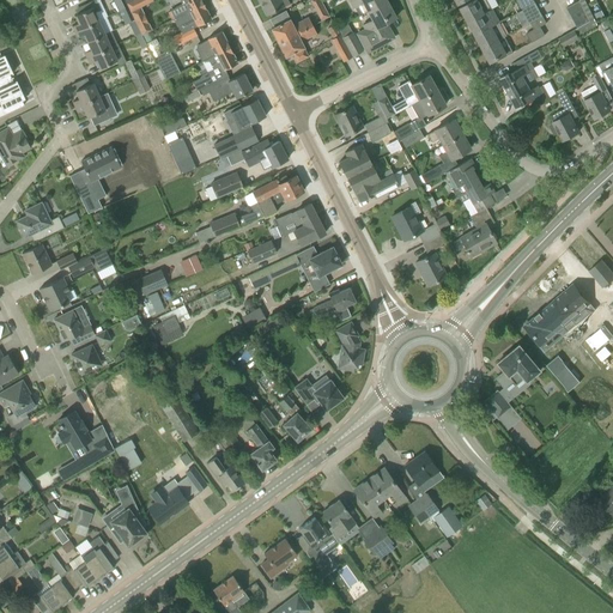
[(72,26),(74,32),(99,20),(95,13),(101,11),(95,0),(93,0),(74,10),(77,14),(74,16),(78,24),(72,26)]
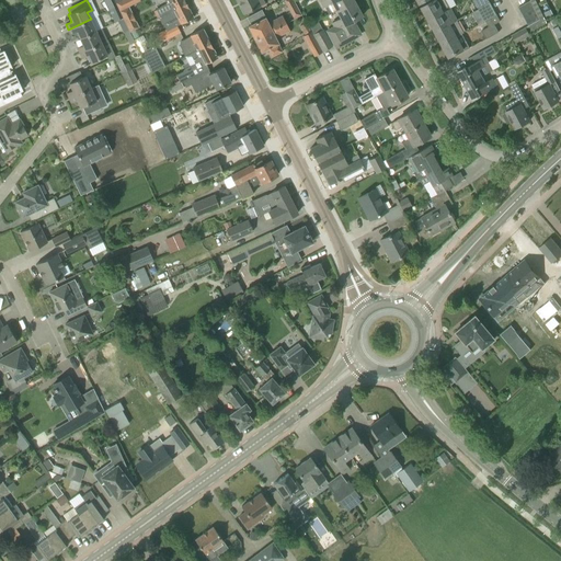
[(102,0),(109,11),(114,8),(110,0),(102,0)]
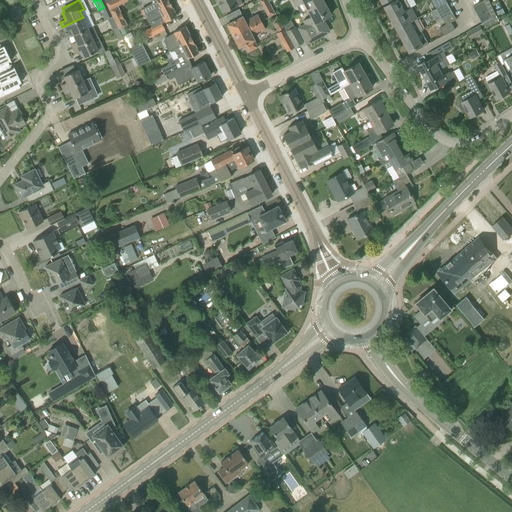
[(103,0),(109,10),(118,6),(126,1),(125,0),(103,0)]
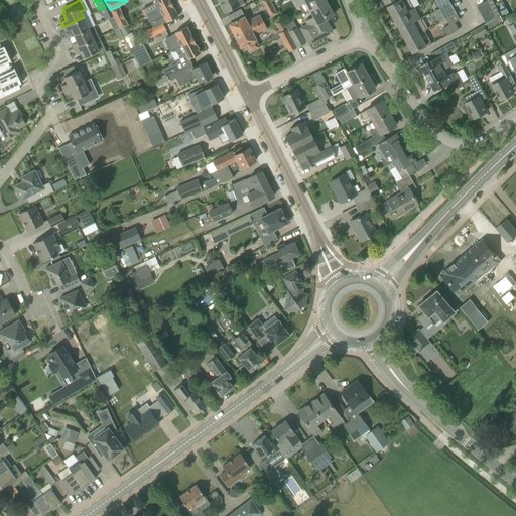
[(142,9),(146,16),(158,9),(170,3),(168,0),(150,0),(153,4),(142,9)]
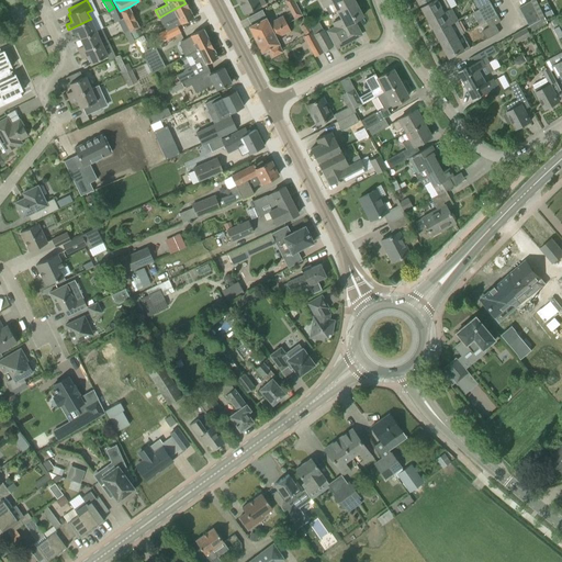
[(236,0),(244,14),(266,3),(262,0),(236,0)]
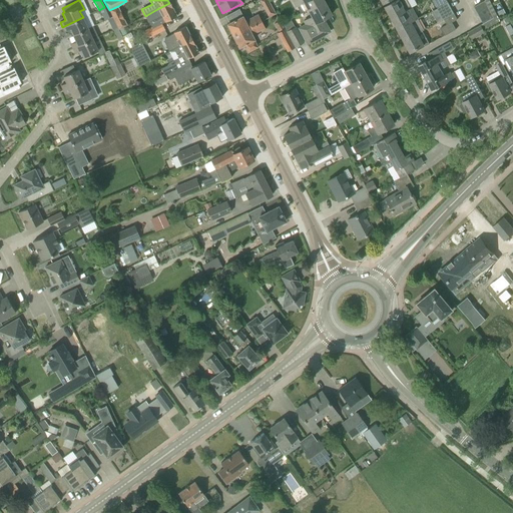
[(307,10),(324,1),(323,0),(291,0),(296,8),(297,7),(301,14),(307,10)]
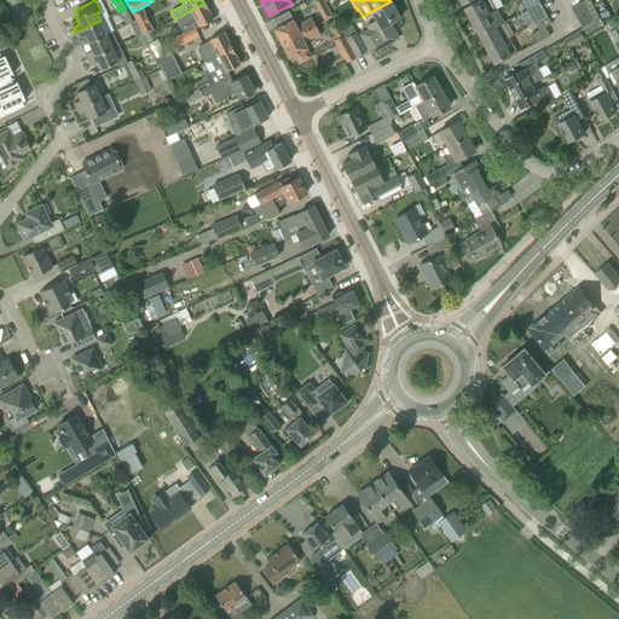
[(479,0),(466,9),(473,22),(497,10),(491,0),(479,0)]
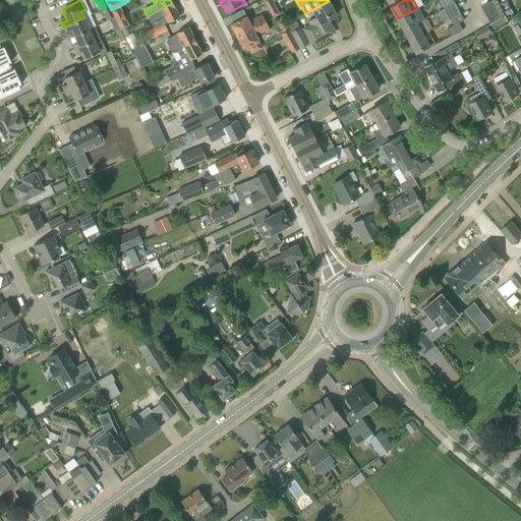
[(440,0),(445,8),(455,3),(453,0),(440,0)]
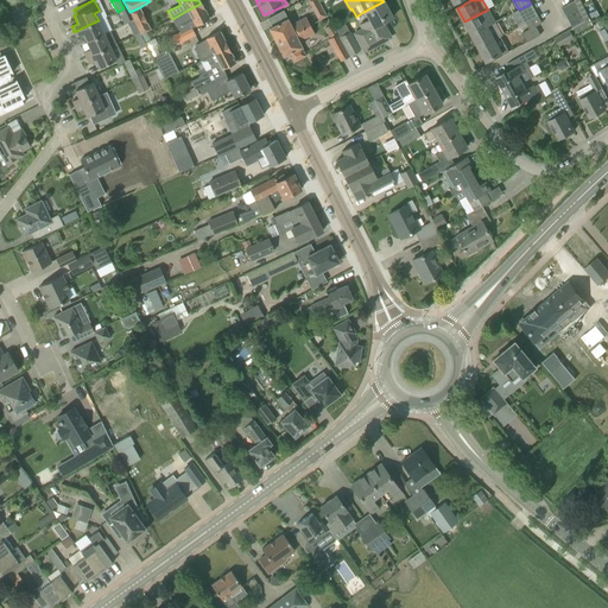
[(562,8),(564,13),(577,6),(576,4),(575,0),(562,8)]
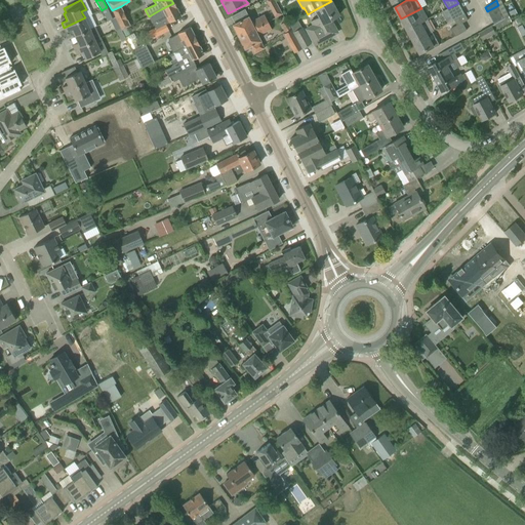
[(500,0),(495,0),(496,0),(497,3),(498,5),(501,9),(502,11),(506,17),(498,22),(501,28),(512,22),(500,0)]
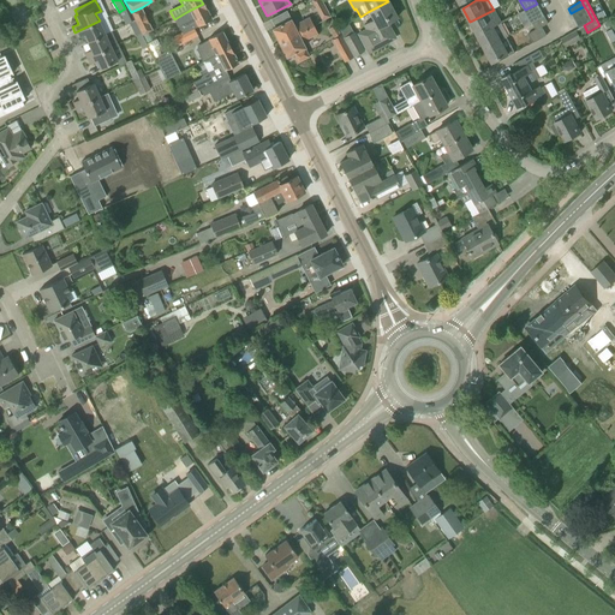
[(388,1),(368,12),(372,21),(363,25),(365,29),(358,34),(368,53),(395,39),(387,23),(396,18),(388,1)]
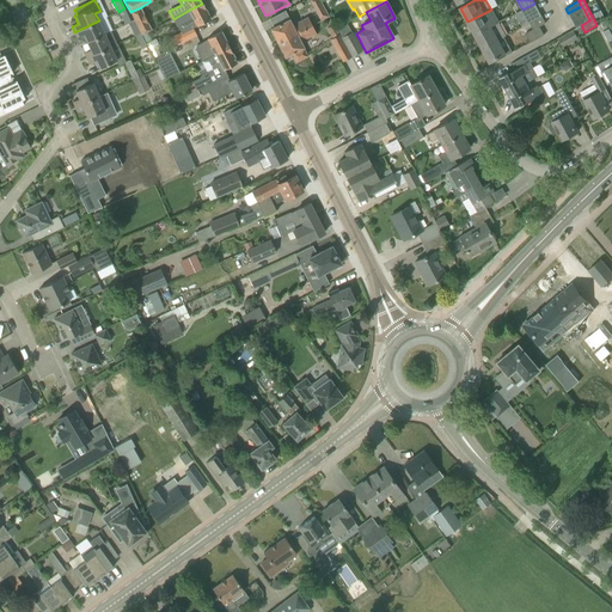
[(188,11),(173,19),(177,26),(193,19),(196,26),(210,19),(202,4),(188,11)]
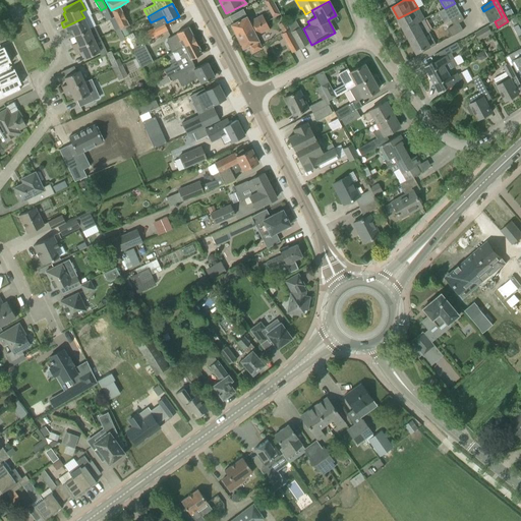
[(445,8),(451,20),(461,14),(455,3),(445,8)]
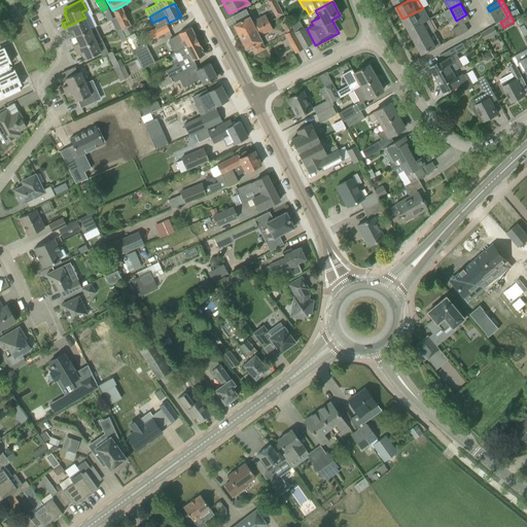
[(489,11),(493,18),(504,11),(500,5),(489,11)]
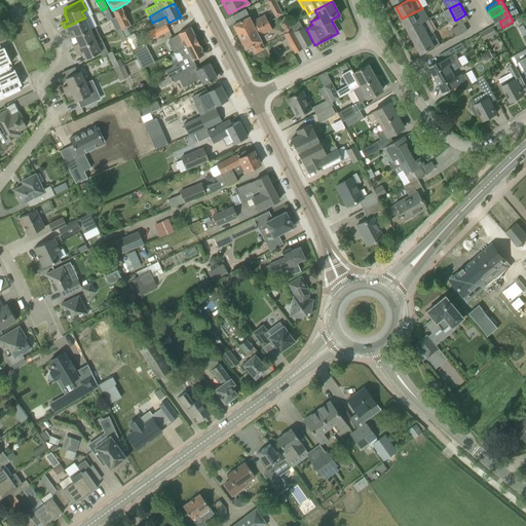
[(130,26),(127,20),(126,20),(123,12),(124,12),(121,6),(112,10),(115,17),(120,29),(121,30),(130,26)]
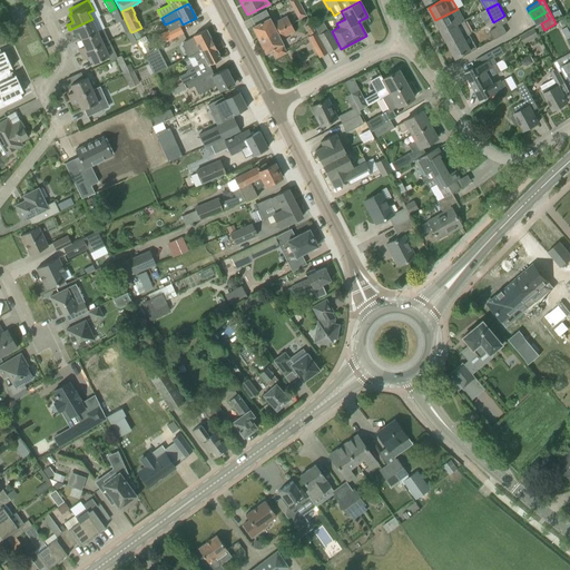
[(116,23),(119,21),(121,20),(116,8),(110,11),(116,23)]
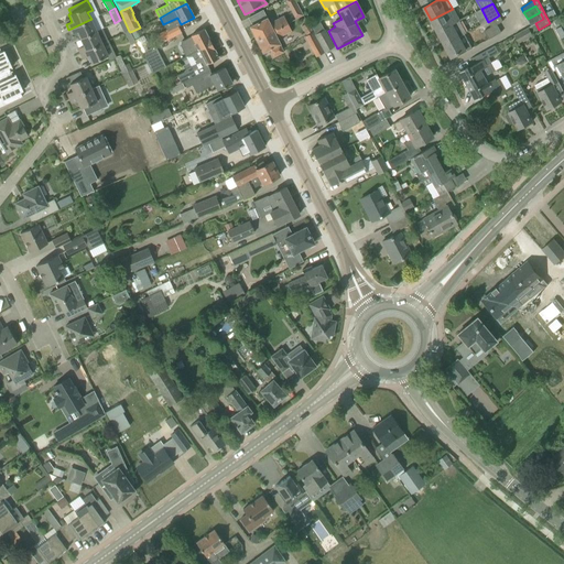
[(302,15),(297,8),(290,12),(294,20),(302,15)]
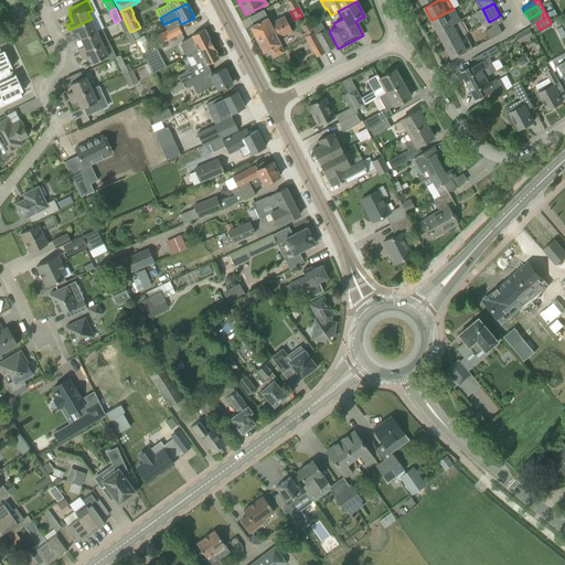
[(432,20),(438,33),(452,25),(452,24),(460,21),(454,9),(432,20)]
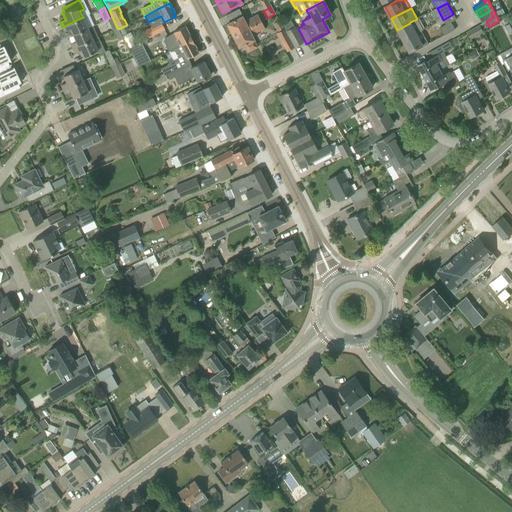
[(482,23),(486,21),(493,17),(490,11),(479,17),(482,23)]
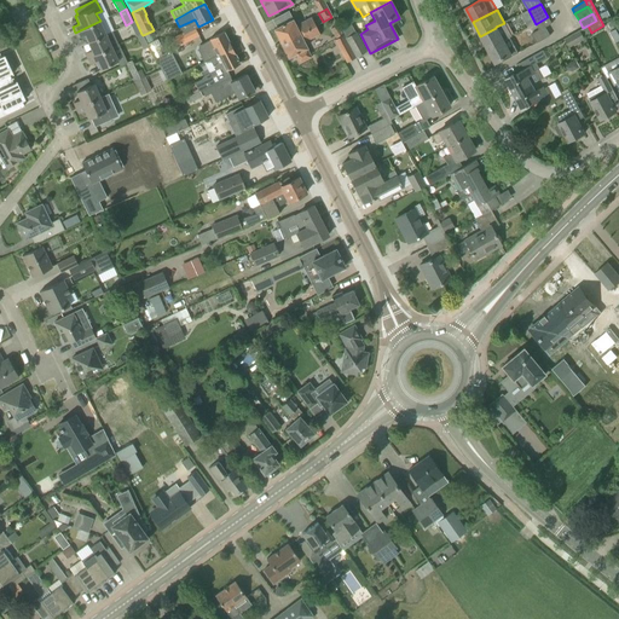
[(273,29),(281,44),(316,25),(311,17),(295,25),(293,19),(273,29)]
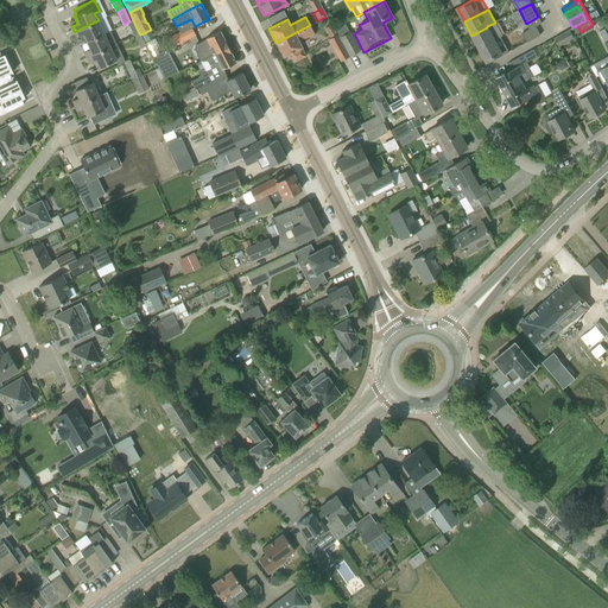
[(538,17),(526,24),(530,29),(521,33),(526,43),(540,35),(536,26),(542,23),(538,17)]
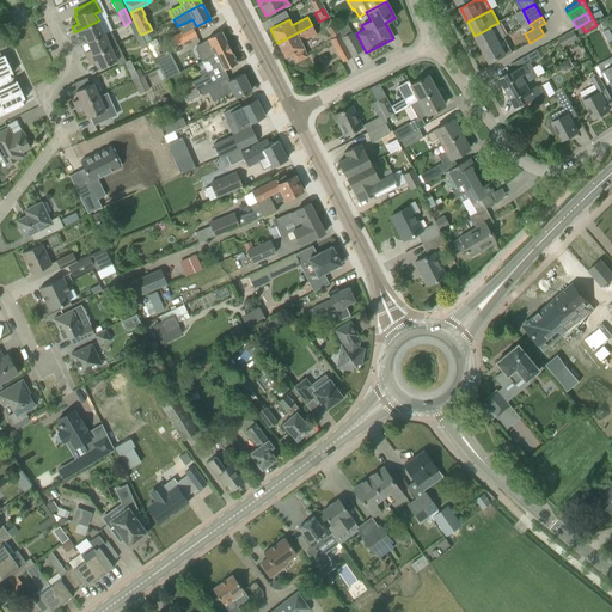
[(83,35),(86,42),(105,34),(99,20),(74,32),(77,37),(83,35)]
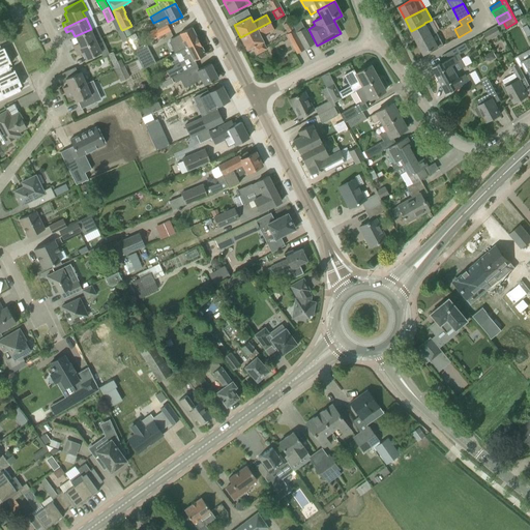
[(111,20),(116,31),(121,29),(116,18),(113,19),(111,20)]
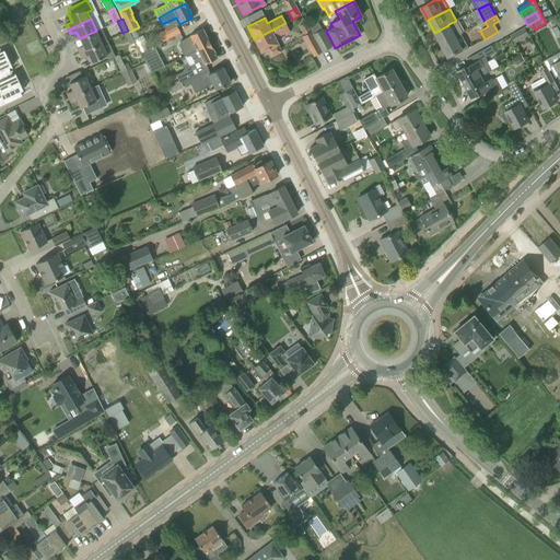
[(434,33),(441,45),(455,37),(463,33),(456,21),(448,24),(448,25),(434,33)]
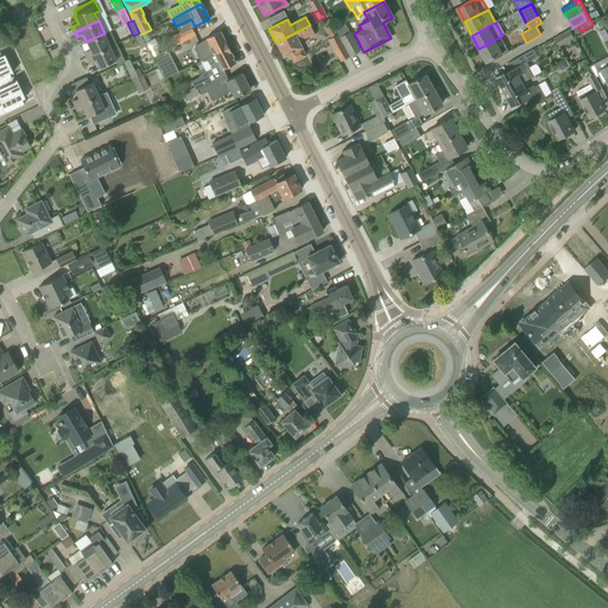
[(310,25),(276,43),(283,57),(290,54),(295,62),(305,56),(298,42),(314,33),(310,25)]
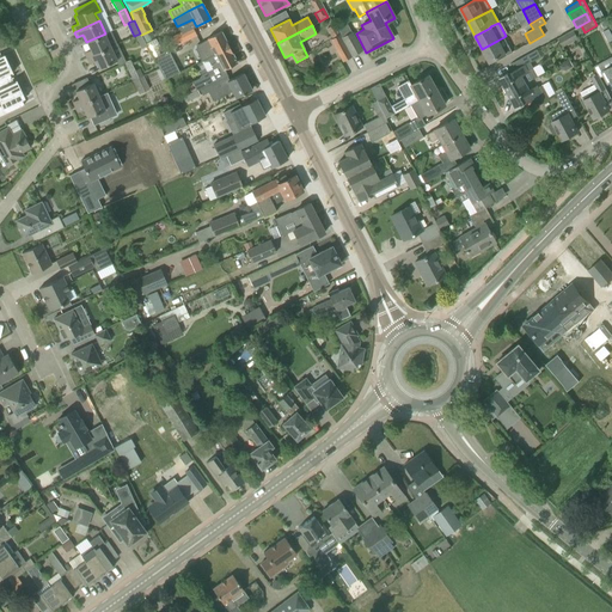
[(172,37),(177,46),(196,36),(191,26),(172,37)]
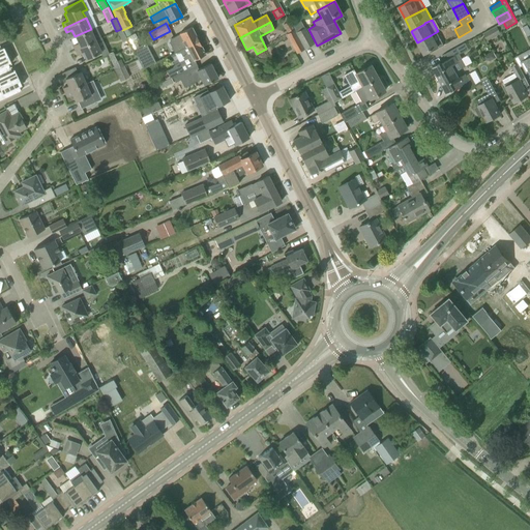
[(497,26),(482,33),(487,40),(500,33),(497,26)]
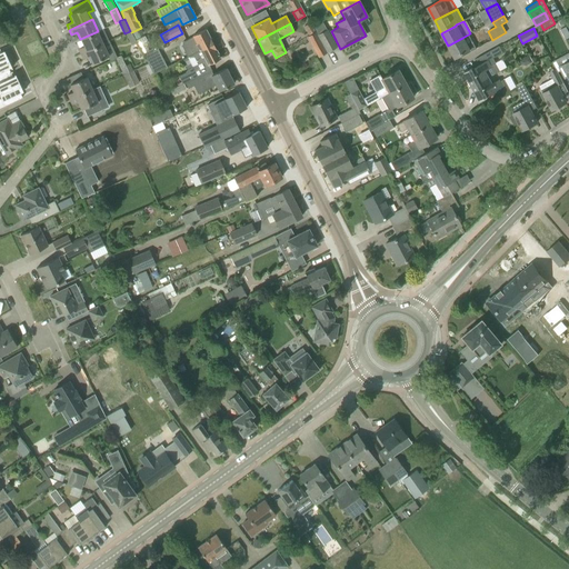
[(182,42),(181,47),(183,51),(187,57),(188,58),(192,56),(192,55),(213,43),(206,29),(196,35),(192,36),(193,37),(186,40),(182,42)]
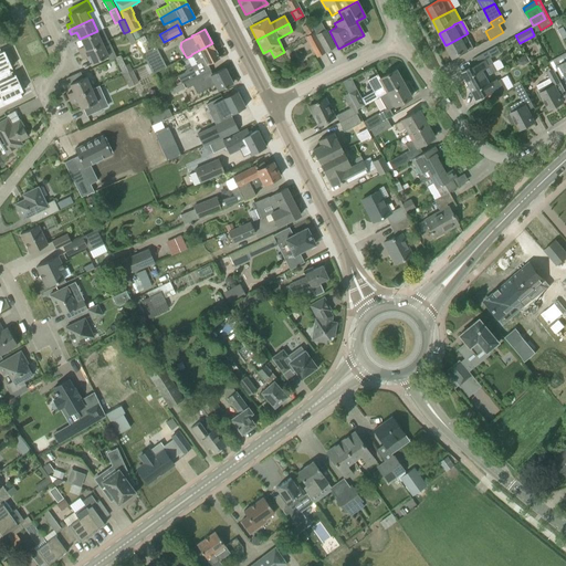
[(316,34),(321,42),(325,52),(334,46),(325,30),(316,34)]
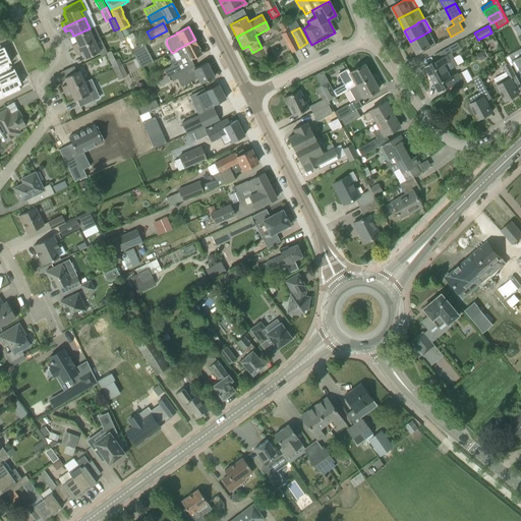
[(71,45),(73,50),(95,40),(90,29),(73,36),(76,43),(71,45)]
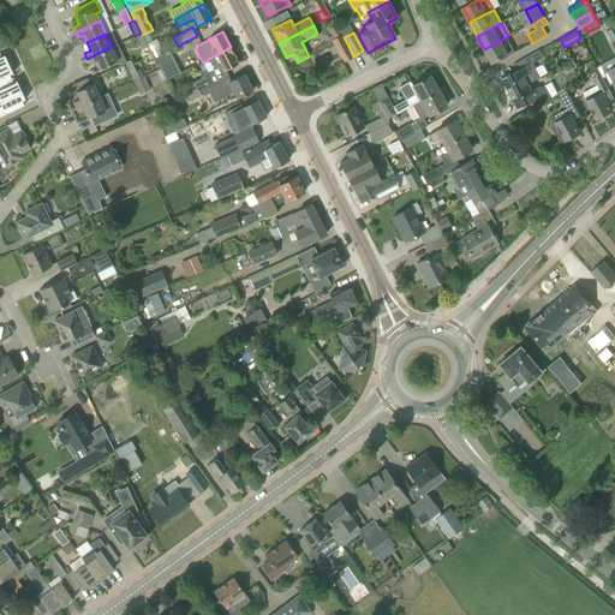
[(141,34),(135,36),(142,49),(148,47),(142,35),(141,34)]
